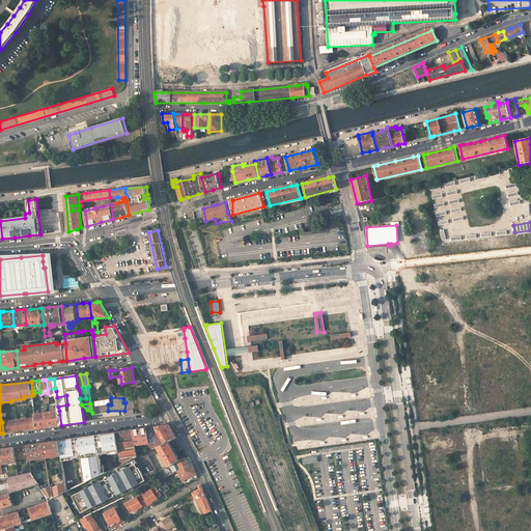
[(59,411),(35,414),(36,417),(37,428),(50,426),(56,425),(61,425),(59,411)]
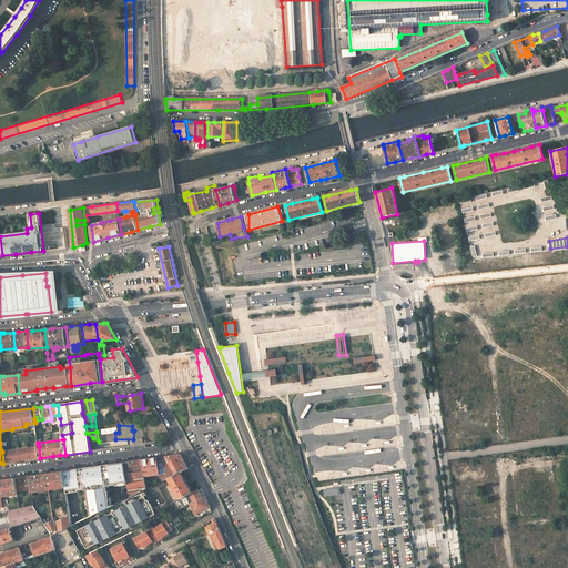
[(40,458),(39,446),(29,448),(31,459),(34,459),(40,458)]
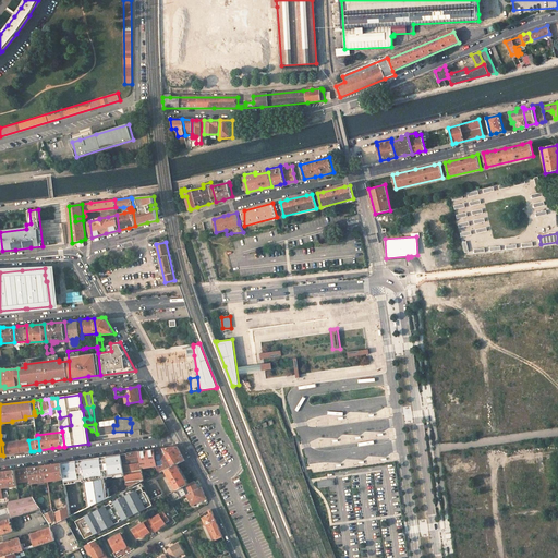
[(31,451),(28,440),(20,441),(21,452),(27,451),(31,451)]
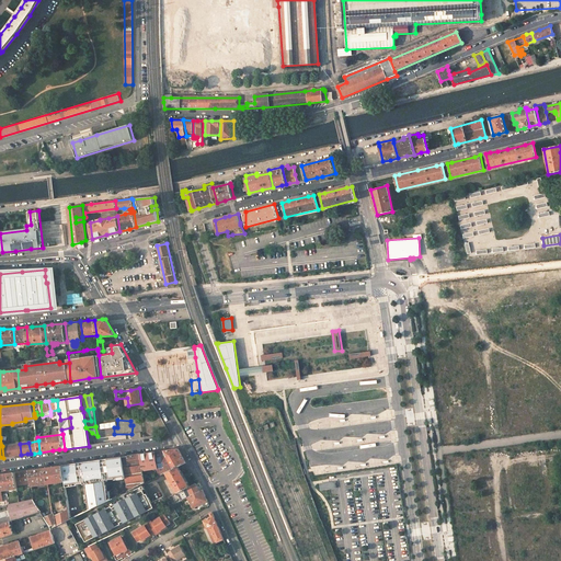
[(20,444),(11,445),(12,456),(15,456),(21,455),(20,444)]
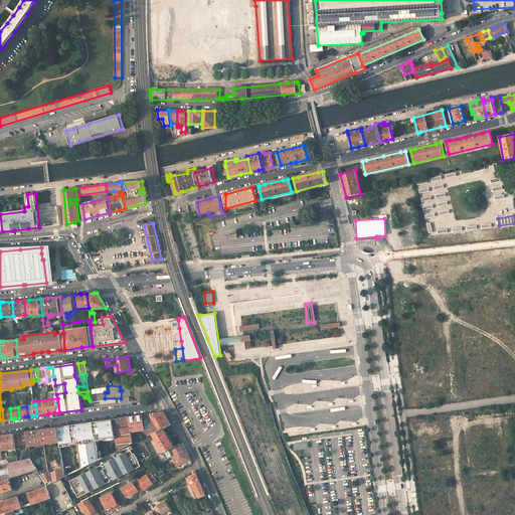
[(10,408),(2,409),(3,420),(9,419),(11,418),(10,408)]
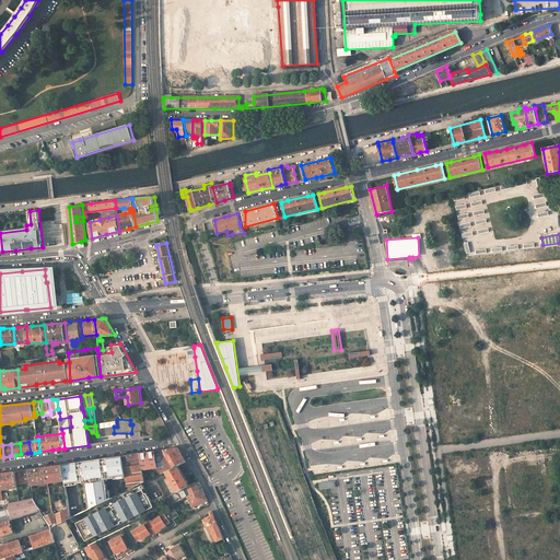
[(173,450),(165,451),(173,465),(175,468),(179,466),(186,463),(177,448),(173,450)]
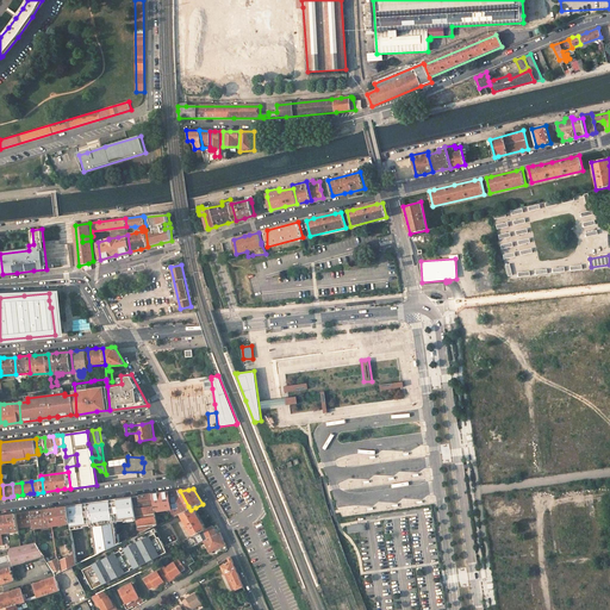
[(175,491),(169,492),(172,511),(173,518),(181,515),(187,512),(186,508),(188,506),(180,491),(175,491)]
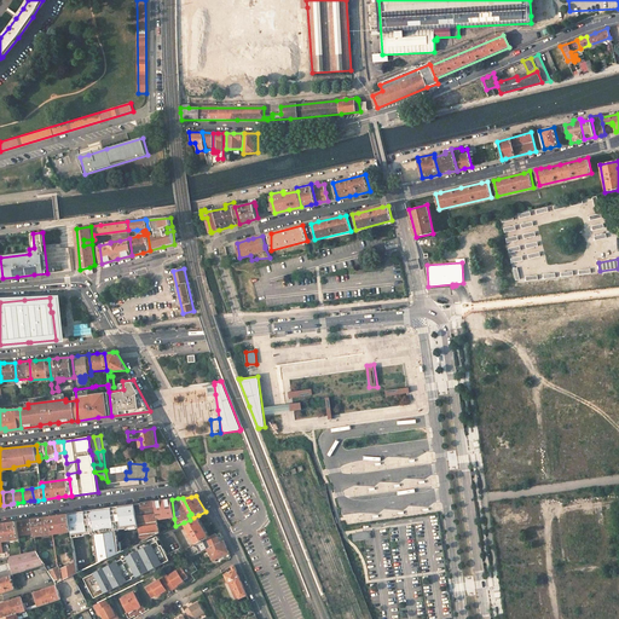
[(161,501),(155,502),(158,521),(174,519),(172,499),(161,501)]
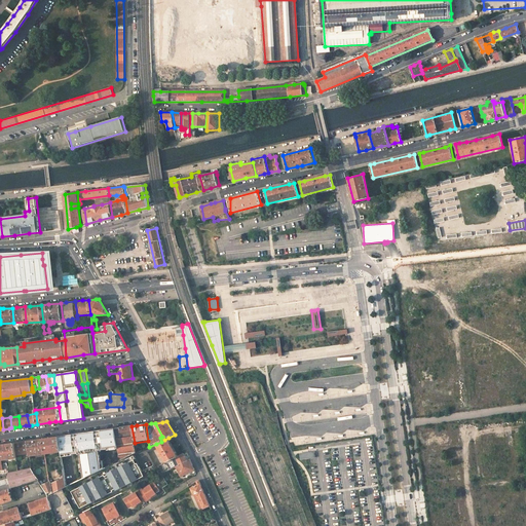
[(125,427),(116,428),(118,447),(120,461),(136,454),(136,451),(135,443),(132,426),(125,427)]
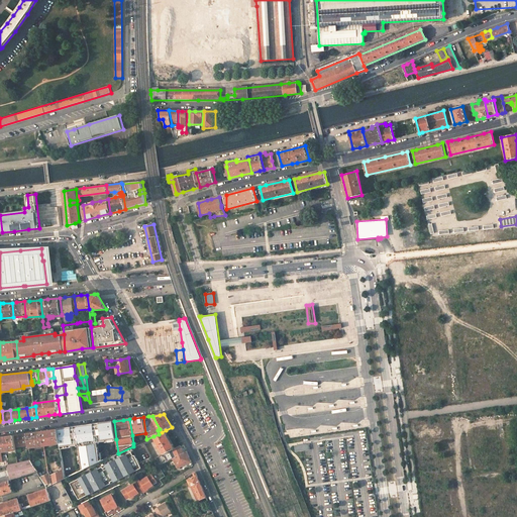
[(116,439),(114,421),(100,423),(100,425),(94,426),(94,424),(85,425),(78,426),(78,428),(72,429),(72,427),(59,429),(61,444),(61,449),(78,447),(77,445),(80,445),(81,451),(80,451),(83,471),(100,462),(99,453),(100,453),(99,447),(98,447),(98,444),(97,444),(97,441),(100,441),(100,442),(107,441),(106,440),(116,439)]
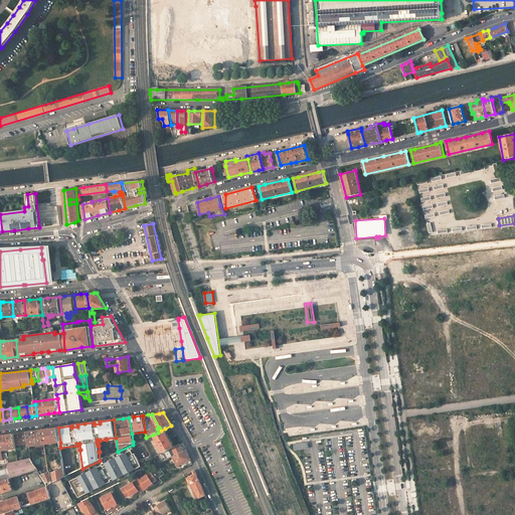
[(42,430),(44,445),(60,443),(58,427),(49,428),(42,430)]
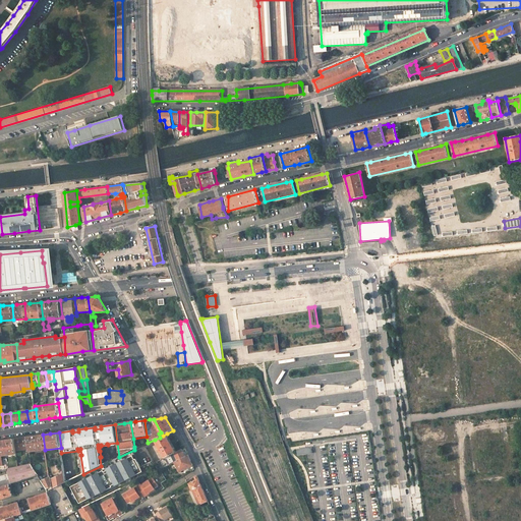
[(168,456),(176,452),(167,433),(163,436),(160,438),(155,440),(161,449),(159,450),(161,454),(163,453),(165,458),(168,456)]
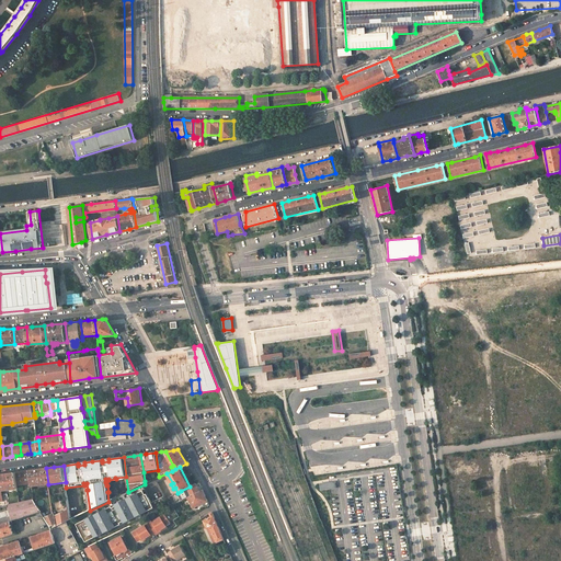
[(38,469),(30,470),(32,484),(32,487),(48,484),(46,468),(38,469)]
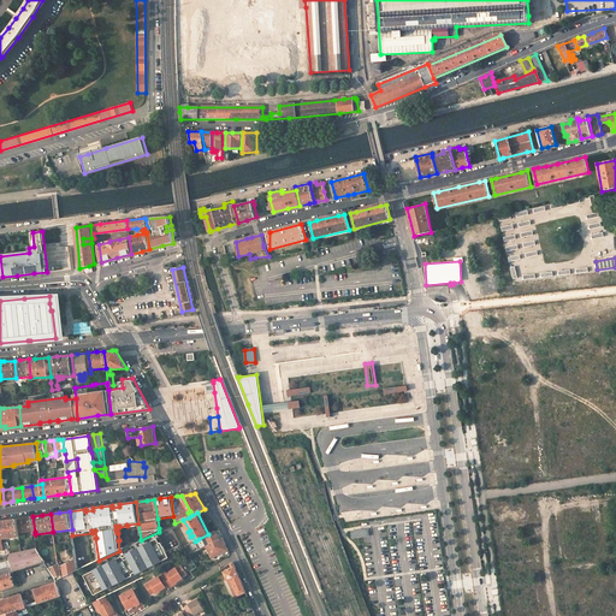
[(24,517),(17,519),(19,533),(35,532),(33,516),(24,517)]
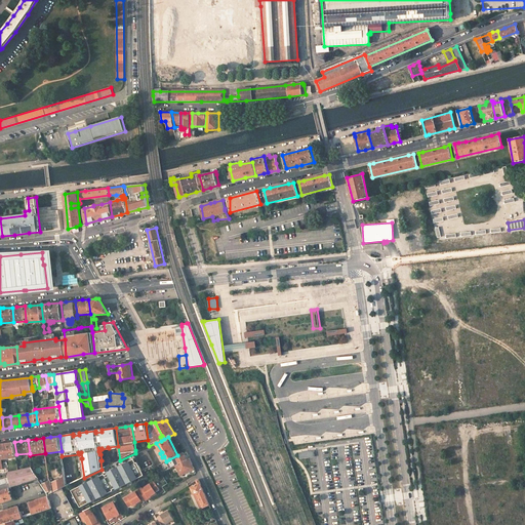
[(7,443),(0,444),(2,459),(16,457),(16,454),(14,442),(7,443)]
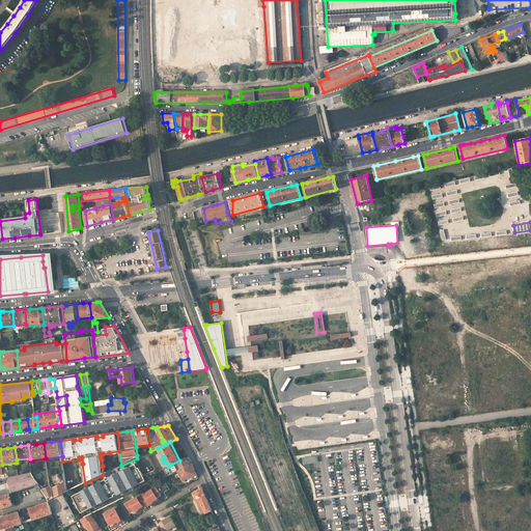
[(317,455),(302,458),(303,465),(318,463),(317,455)]
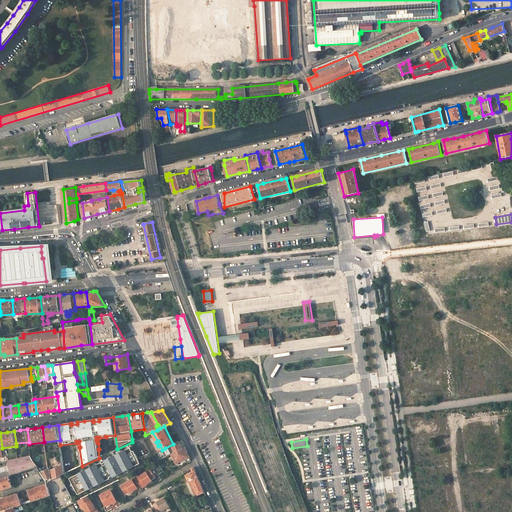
[(180,441),(173,444),(165,448),(166,449),(163,451),(166,456),(172,454),(183,448),(180,441)]
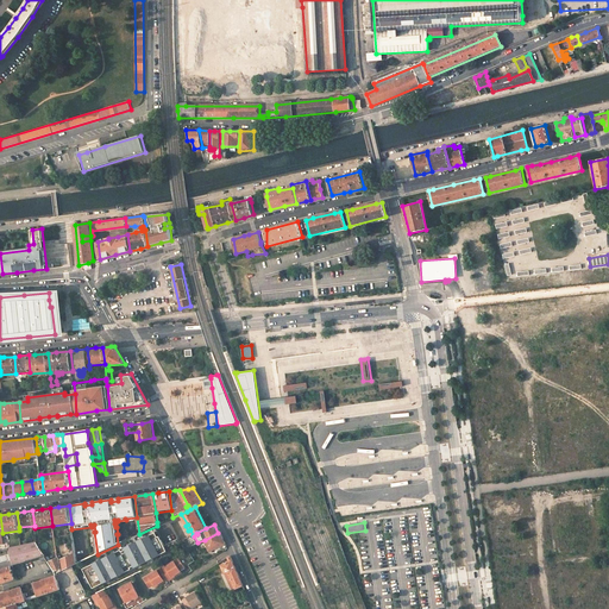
[(121,550),(83,570),(93,589),(104,584),(126,573),(126,572),(135,567),(135,569),(168,552),(158,532),(125,548),(126,550),(123,552),(121,550)]
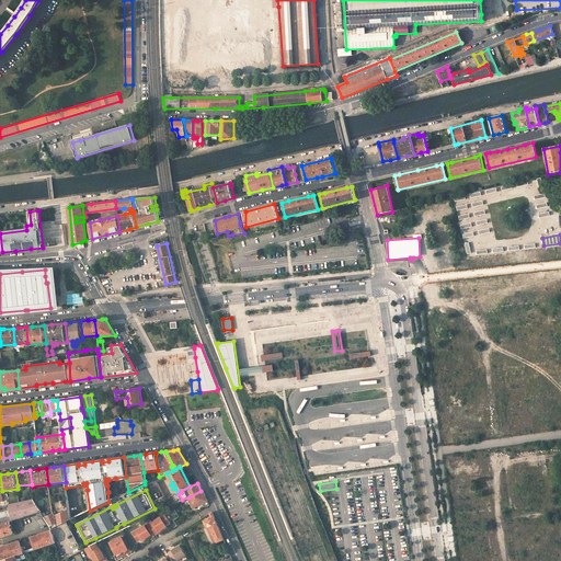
[(203,490),(201,491),(189,497),(193,508),(208,502),(205,494),(203,490)]
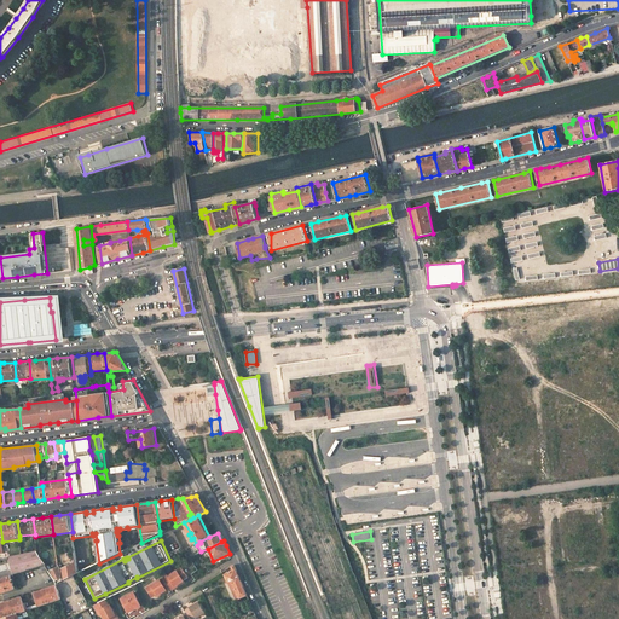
[(21,547),(9,550),(10,557),(22,555),(21,547)]
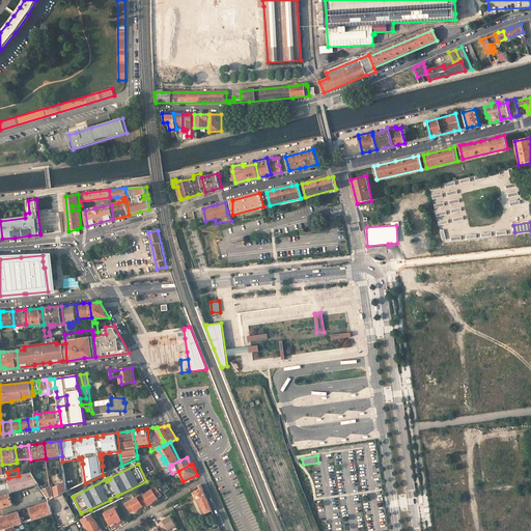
[(19,476),(8,478),(7,478),(10,488),(6,490),(6,488),(0,491),(0,496),(9,494),(35,486),(39,484),(32,473),(19,476)]
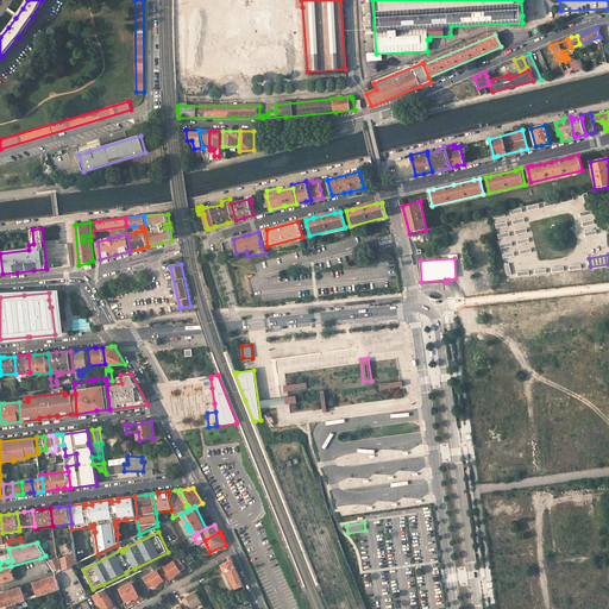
[(75,554),(62,562),(62,572),(77,564),(75,554)]
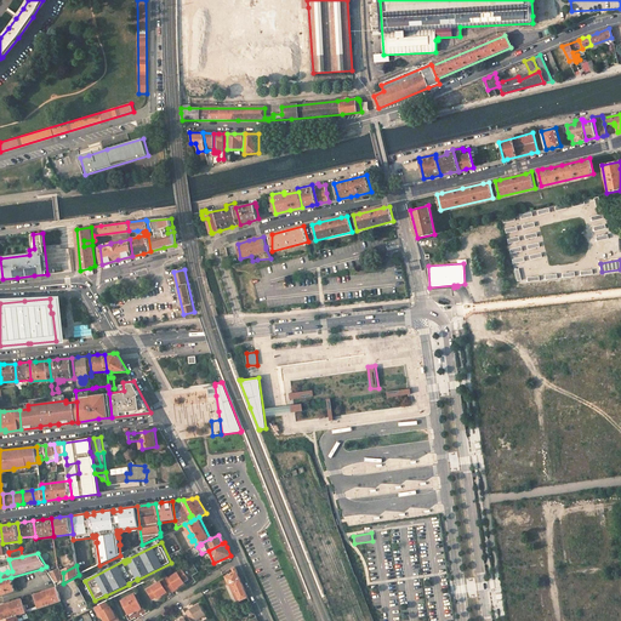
[(235,568),(233,569),(234,573),(226,576),(238,603),(248,597),(235,568)]
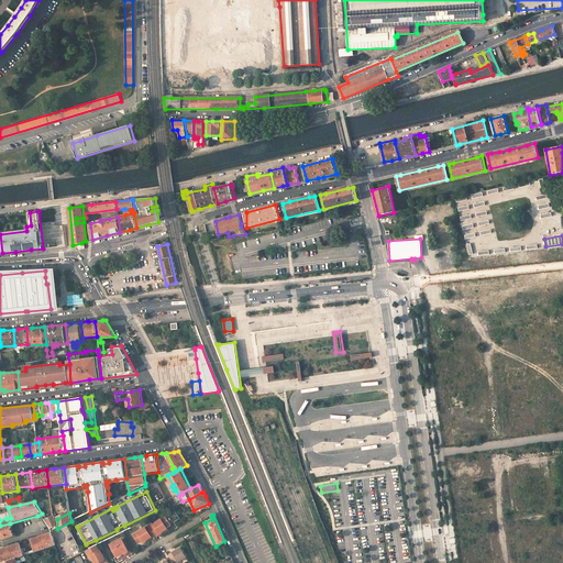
[(57,519),(55,516),(45,520),(52,531),(57,529),(57,519)]
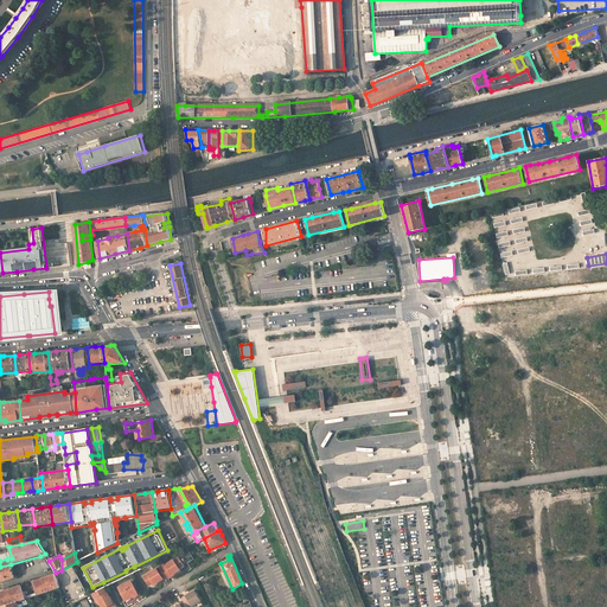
[(179,556),(161,567),(167,576),(168,577),(180,569),(180,568),(184,564),(179,556)]
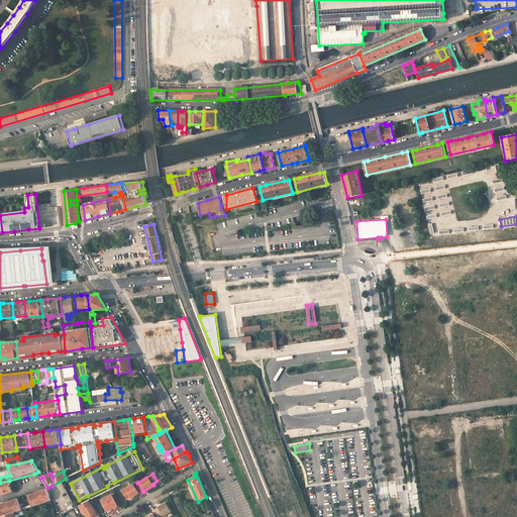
[(9,481),(0,483),(0,495),(12,492),(9,481)]
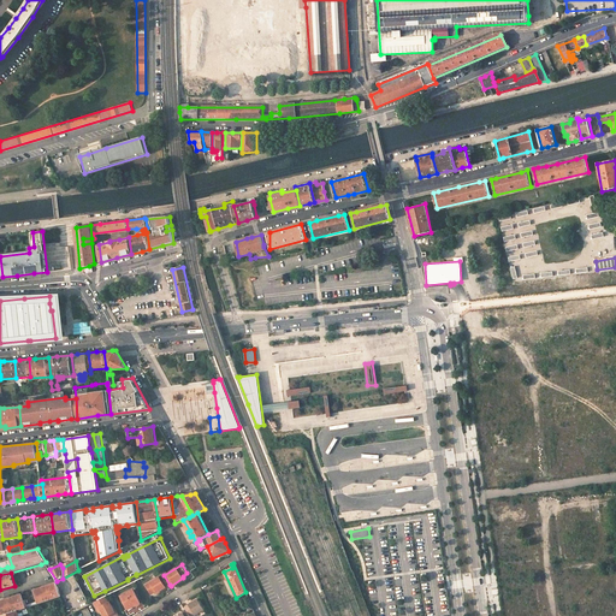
[(164,574),(146,585),(152,594),(157,591),(157,592),(170,585),(164,575),(164,574)]
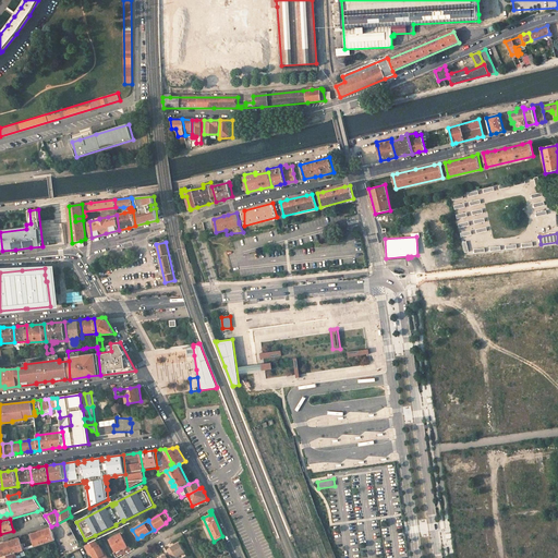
[(0,557),(16,554),(55,541),(51,529),(0,545),(0,557)]
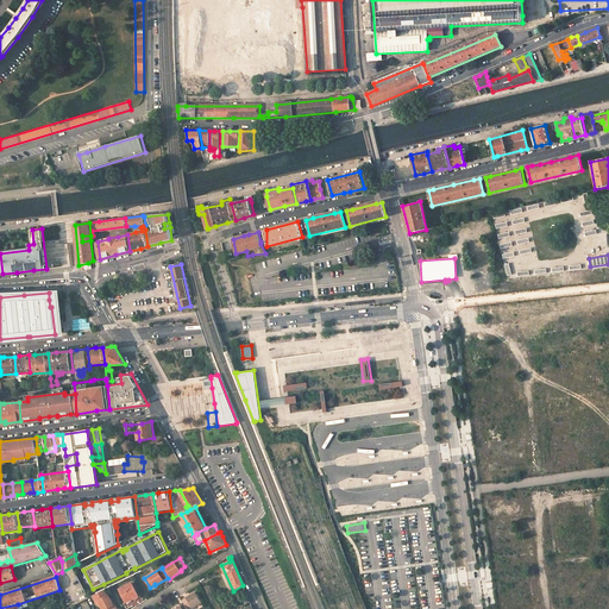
[(132,584),(120,590),(126,603),(131,601),(130,598),(133,596),(135,600),(139,597),(132,584)]
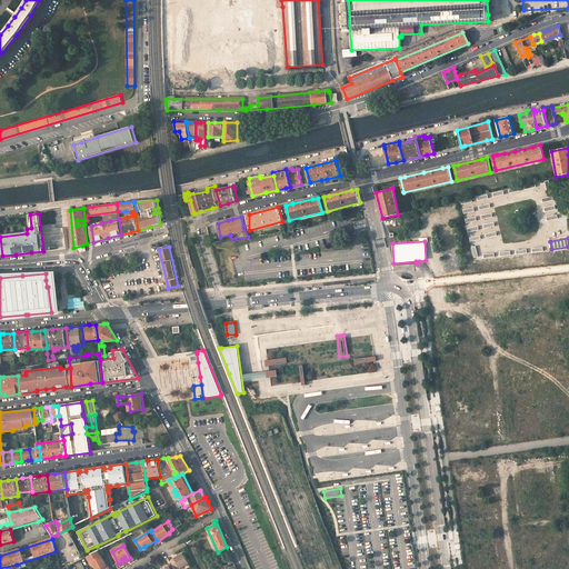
[(101,557),(98,551),(90,555),(87,557),(91,567),(93,566),(96,568),(102,568),(107,567),(101,557)]
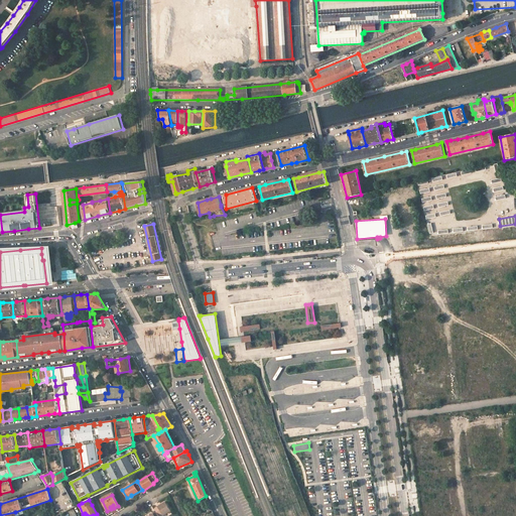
[(155,509),(157,512),(159,515),(169,515),(172,514),(171,512),(172,512),(165,502),(155,509)]
